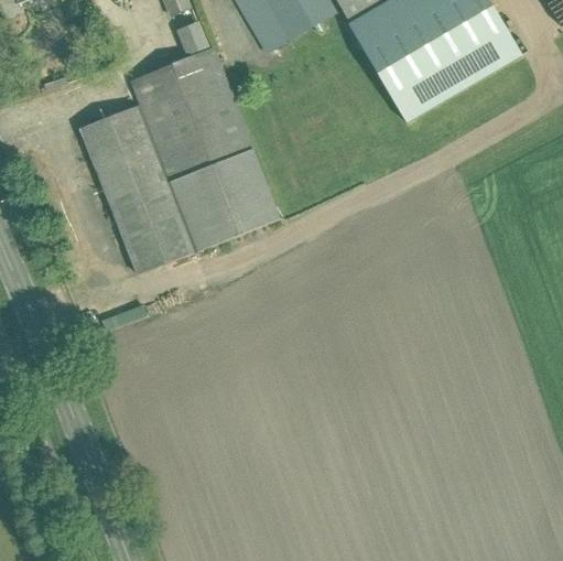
[(166,28),(187,24),(183,0),(162,0),(166,28)]
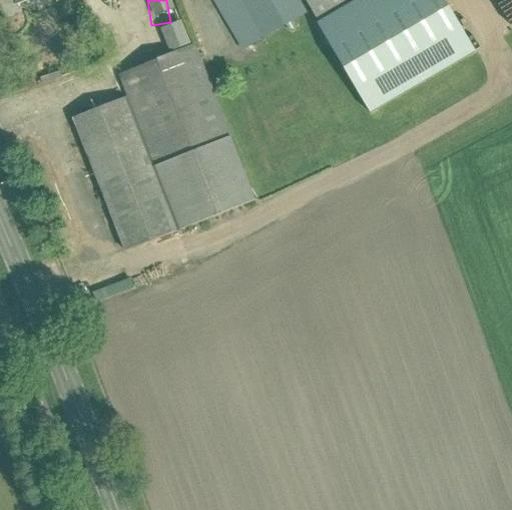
[(241,0),(263,36),(263,35),(284,23),(291,19),(303,12),(306,11),(300,0),(241,0)]
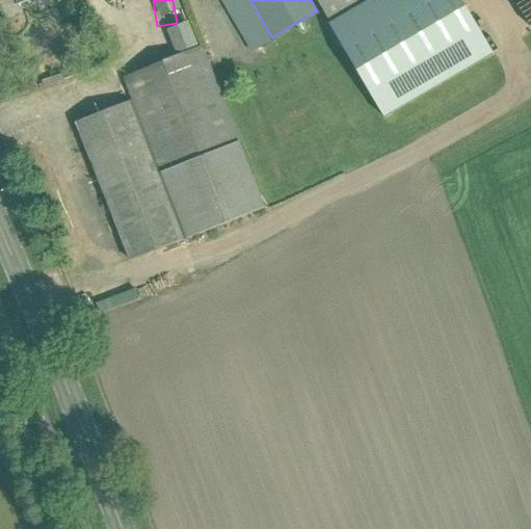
[(317,0),(329,22),(366,0),(317,0)]
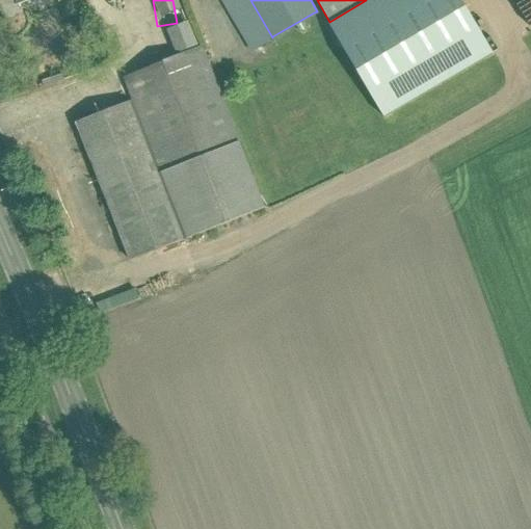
[(414,0),(341,44),(382,114),(492,51),(461,0),(414,0)]
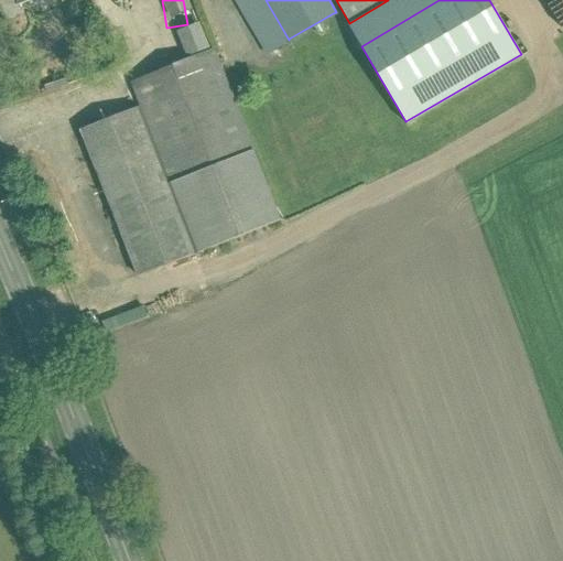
[(139,104),(129,108),(78,128),(137,274),(281,217),(253,147),(252,148),(214,49),(130,82),(139,104)]
